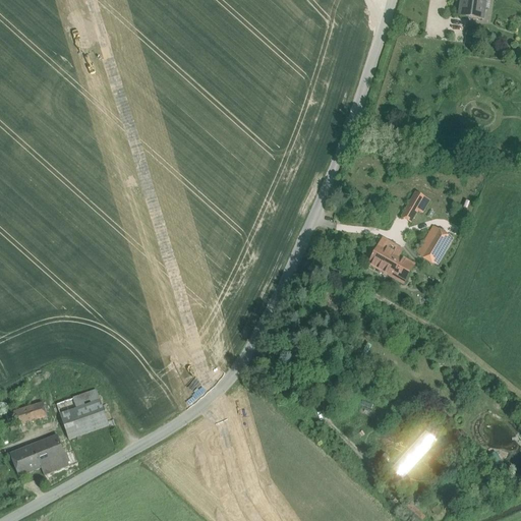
[(462,0),(460,16),(479,19),(481,8),(484,9),(485,0),(462,0)]
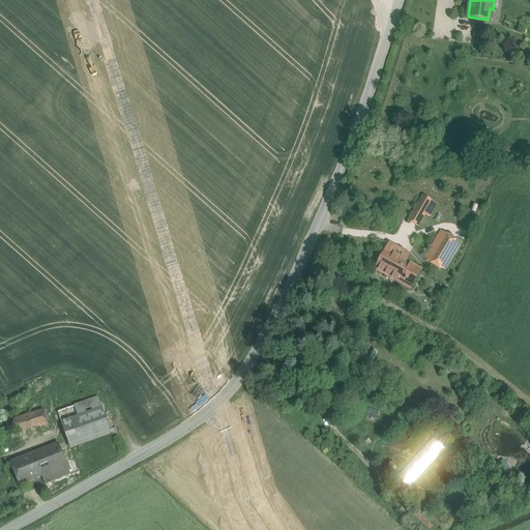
[(432,202),(423,197),(409,222),(417,227),(424,214),(432,202)]
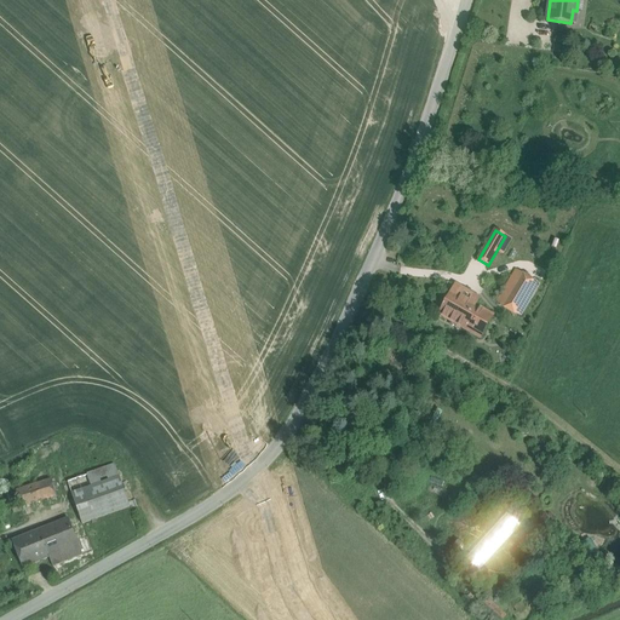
[(505,236),(497,251),(503,254),(511,240),(505,236)]
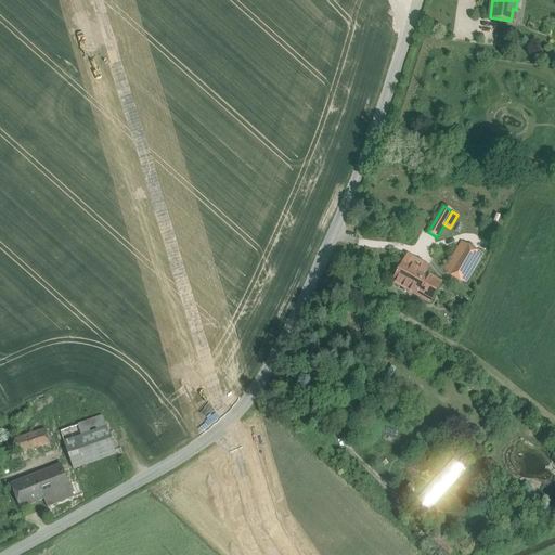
[(482,255),(462,243),(444,271),(454,275),(450,283),(461,289),(482,255)]
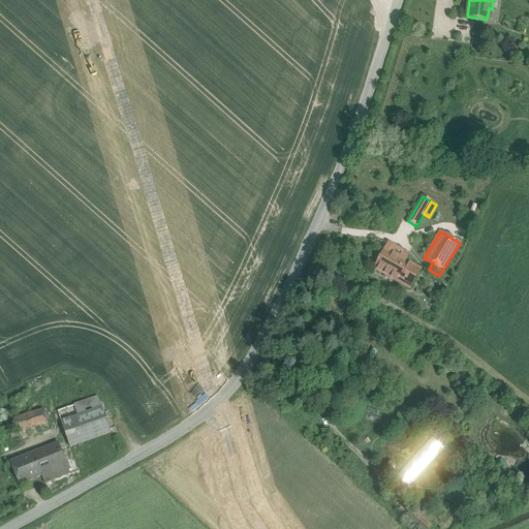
[(409,255),(389,244),(375,269),(390,277),(400,258),(405,261),(409,255)]
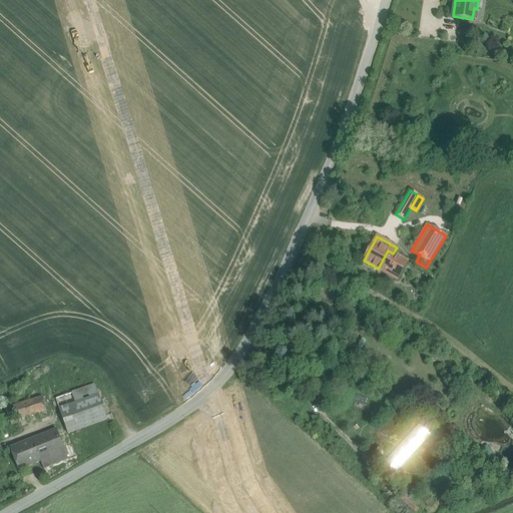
[(393,253),(388,250),(378,269),(397,280),(408,262),(393,253)]
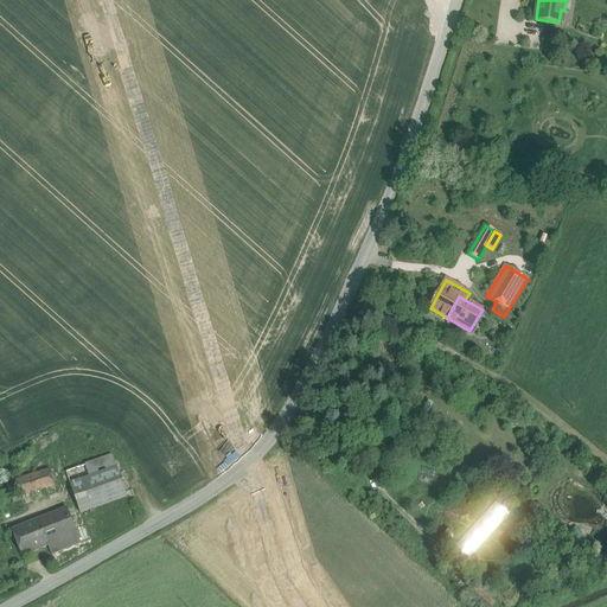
[(113,455),(66,472),(81,513),(127,497),(113,455)]
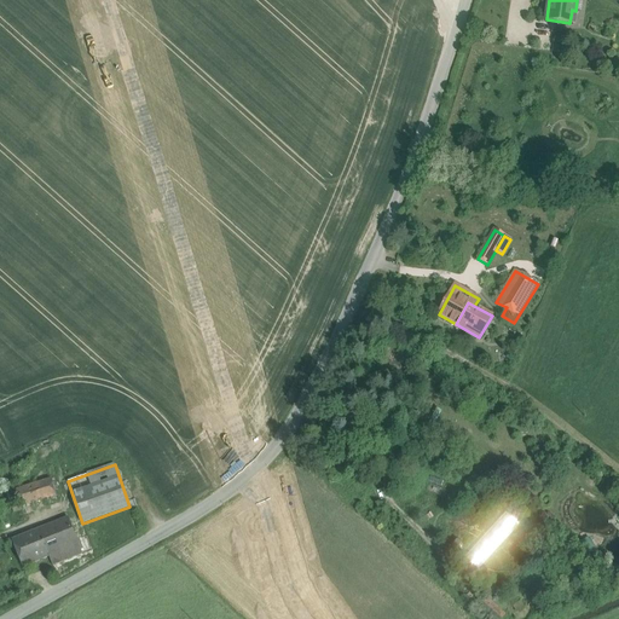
[(51,480),(16,490),(21,507),(56,496),(51,480)]
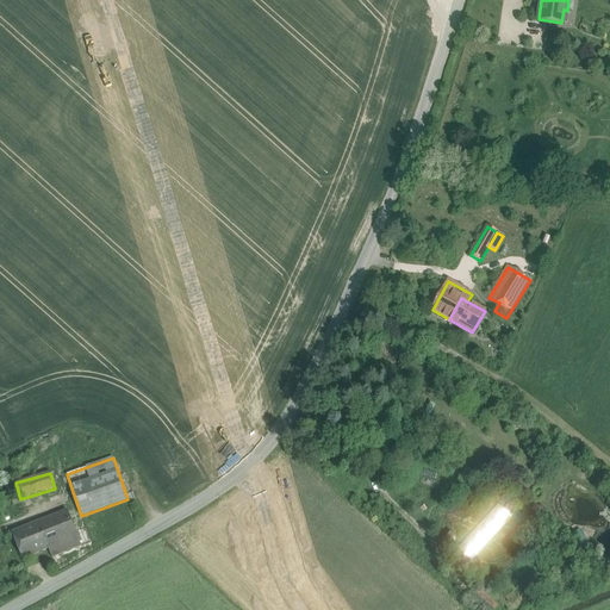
[(499,505),(459,549),(472,562),(512,517),(499,505)]
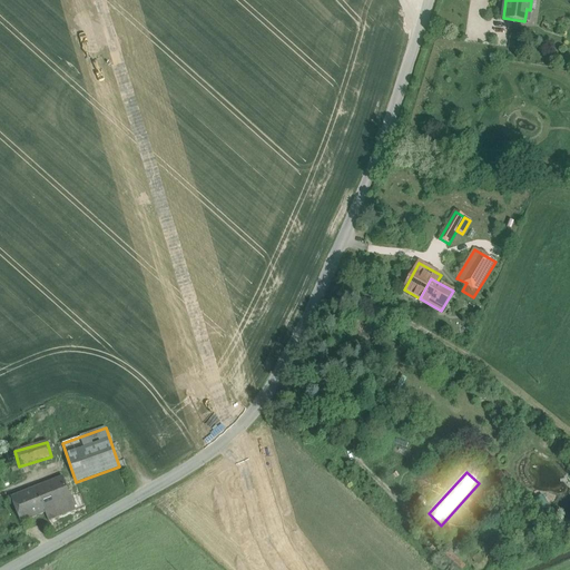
[(62,477),(36,488),(46,512),(46,513),(49,521),(76,510),(66,485),(62,477)]
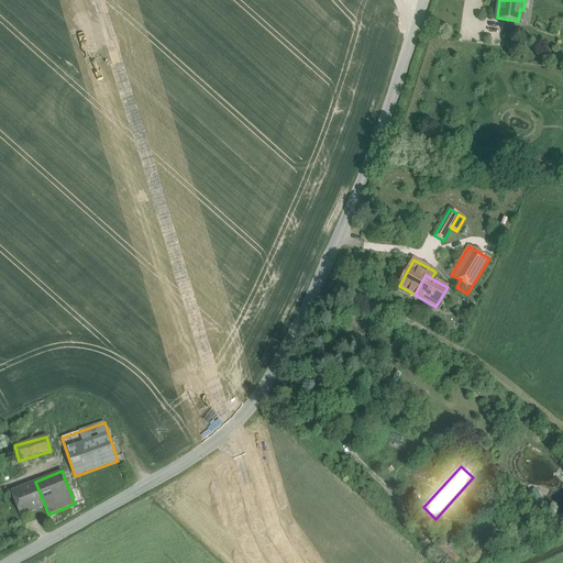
[(75,476),(65,479),(75,504),(85,500),(75,476)]
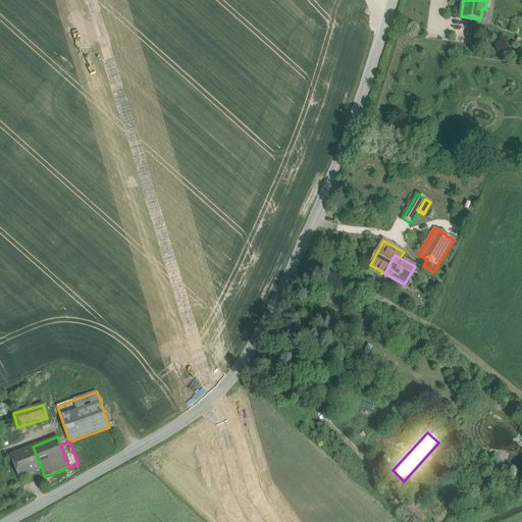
[(33,447),(10,456),(19,478),(42,470),(42,469),(33,447)]
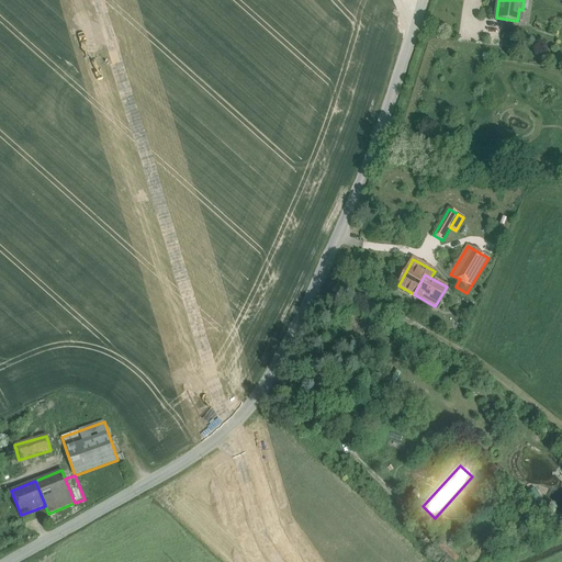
[(453,536),(444,527),(439,532),(449,541),(453,536)]
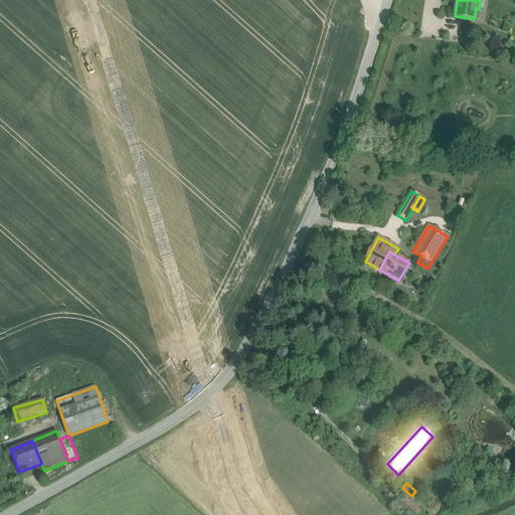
[(393,491),(386,498),(393,505),(400,497),(393,491)]
